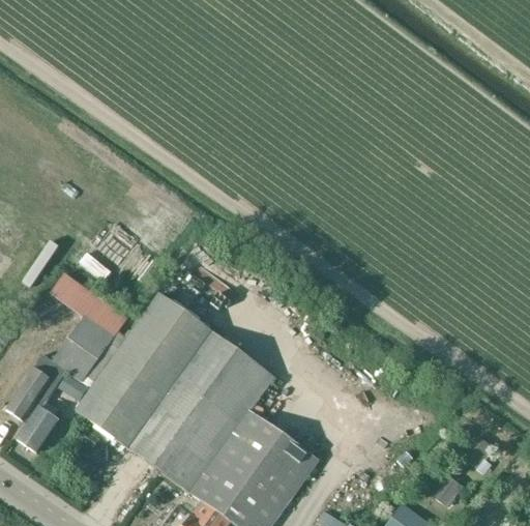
[(43,353),(5,408),(28,422),(18,439),(36,451),(59,418),(55,416),(59,409),(47,400),(66,371),(82,382),(83,381),(91,386),(127,334),(119,329),(127,318),(99,296),(102,291),(94,285),(90,290),(65,271),(50,293),(83,317),(52,358),(43,353)]
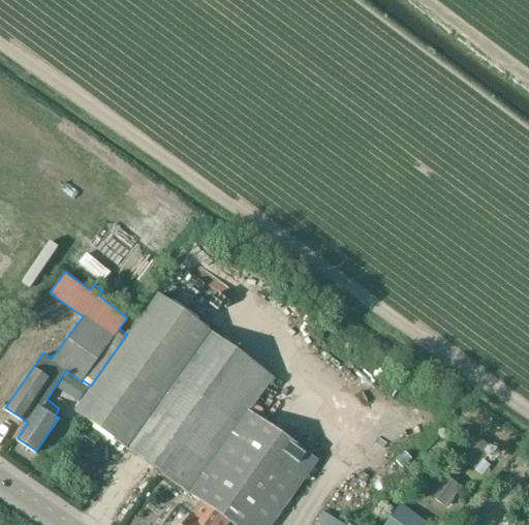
[(74,409),(199,499),(231,522),(236,524),(270,524),(318,458),(251,408),(276,375),(158,290),(127,334),(91,385),(74,409)]
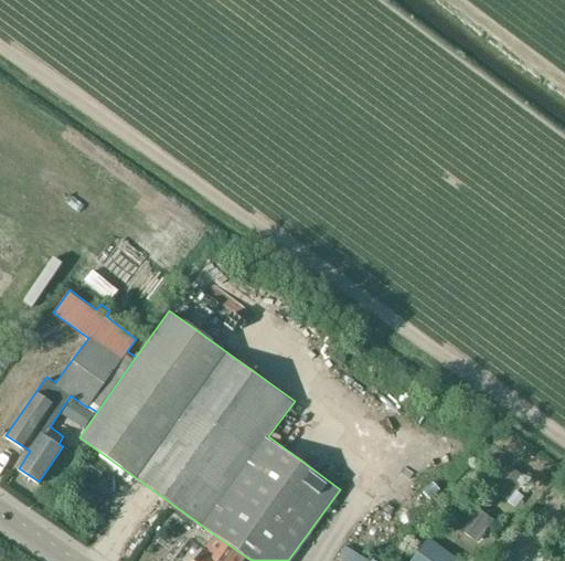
[(83,408),(75,420),(83,425),(92,413),(83,408)]
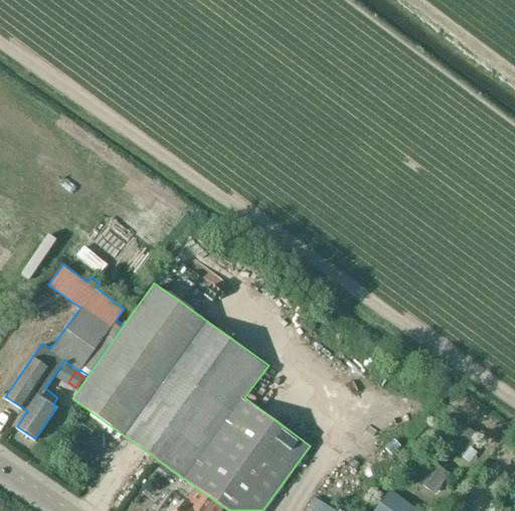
[(463,421),(447,442),(464,455),(478,434),(463,421)]
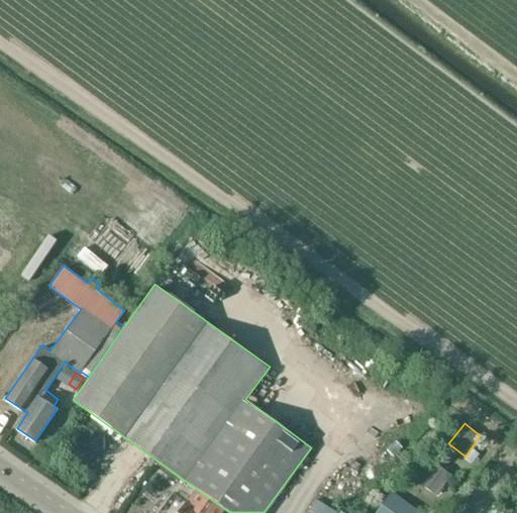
[(395,440),(387,448),(393,455),(402,446),(395,440)]
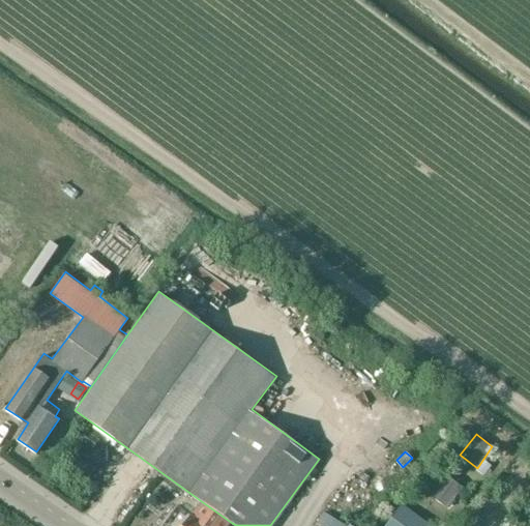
[(529,468),(519,460),(506,475),(521,487),(529,472),(529,468)]
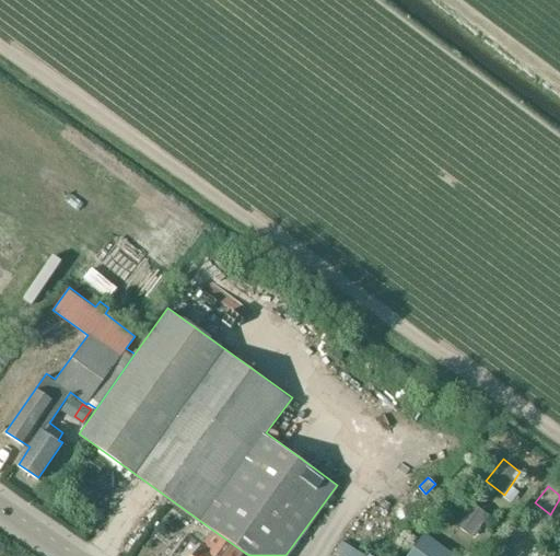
[(490,513),(471,499),(455,522),(473,536),(490,513)]
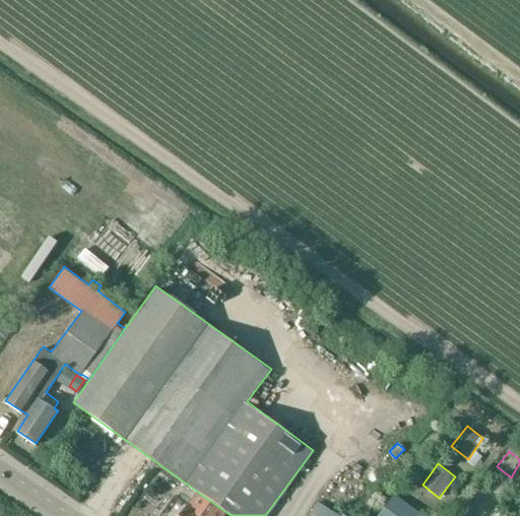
[(196,491),(178,515),(224,515),(228,513),(196,491)]
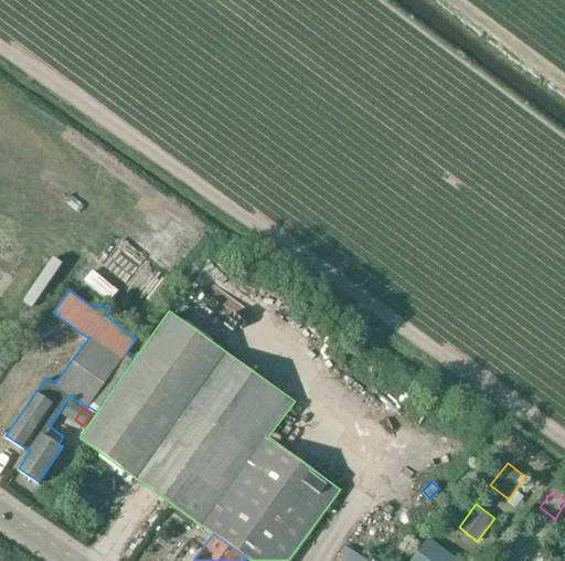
[(429,536),(409,560),(459,560),(461,559),(429,536)]
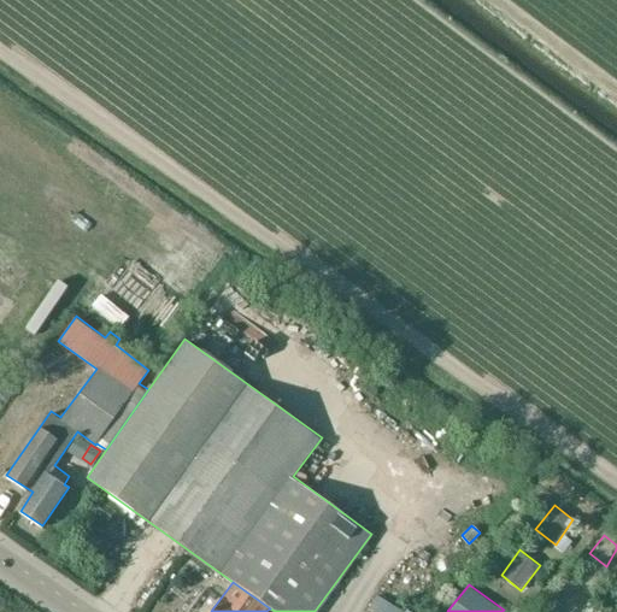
[(376,595),(369,607),(376,611),(401,611),(403,611),(376,595)]
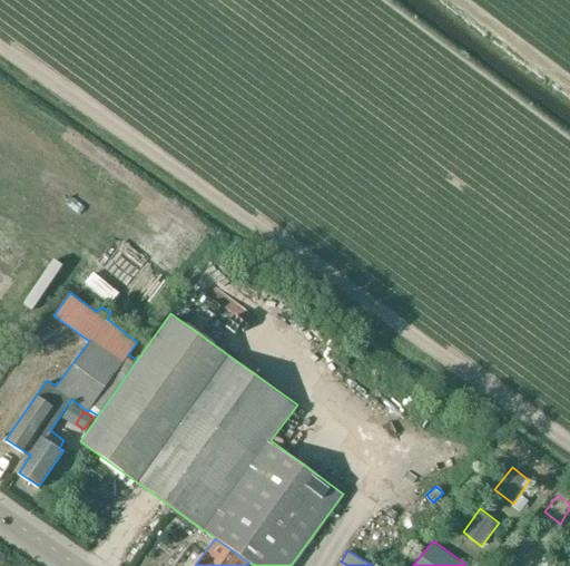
All buildings are outlined.
